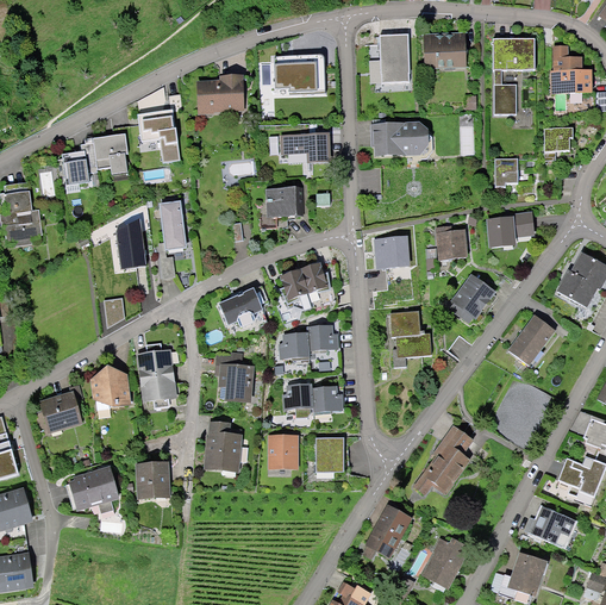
[(532,35),(491,33),(491,64),(491,80),(491,108),(512,108),(512,81),(499,80),(499,66),(532,64),(532,35)]
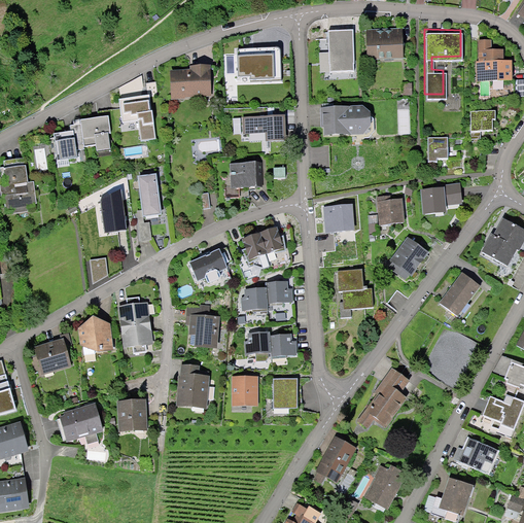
[(399,30),(364,31),(365,57),(400,56),(399,30)]
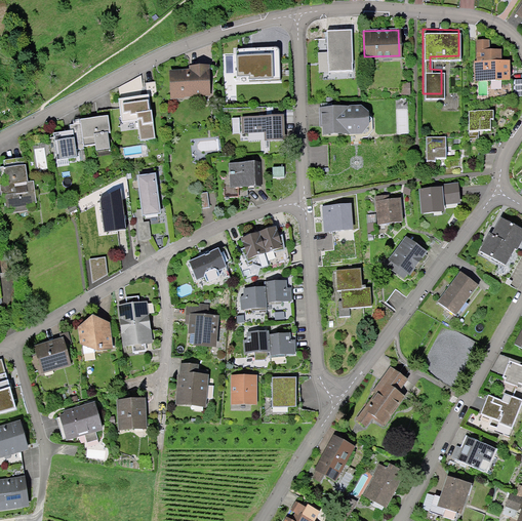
[(350,31),(327,31),(328,61),(350,61),(350,31)]
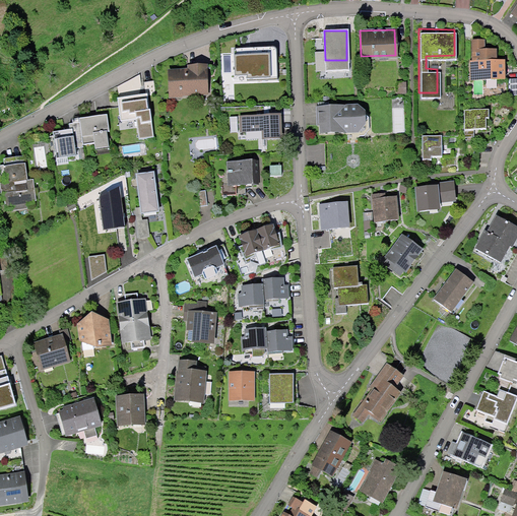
[(474,38),(473,76),(508,77),(508,62),(501,62),(501,49),(489,49),(489,39),(474,38)]
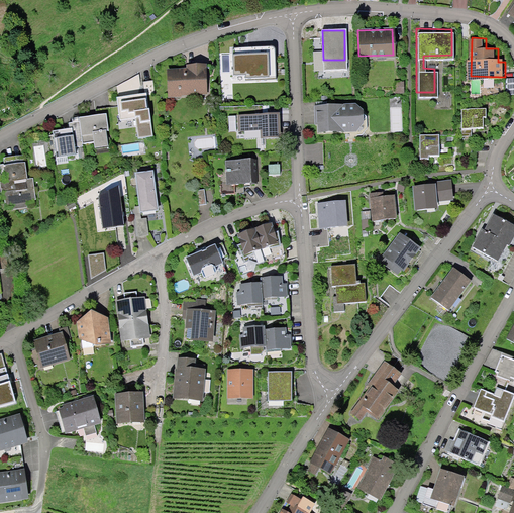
[(259,45),(230,45),(230,78),(278,79),(278,54),(259,53),(259,45)]
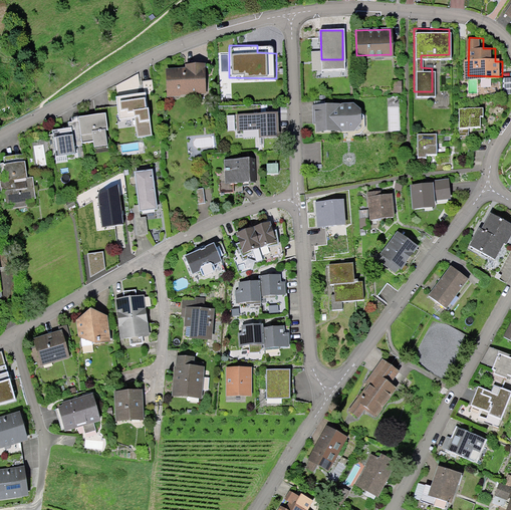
[(206,64),(167,67),(169,93),(208,91),(206,64)]
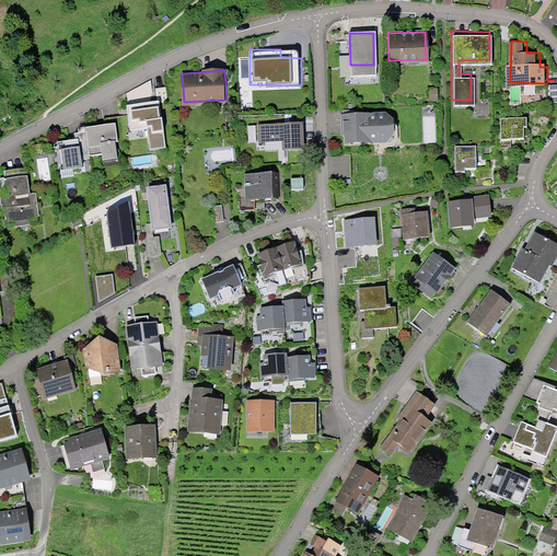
[(159,101),(126,106),(130,130),(143,128),(147,150),(167,147),(159,101)]
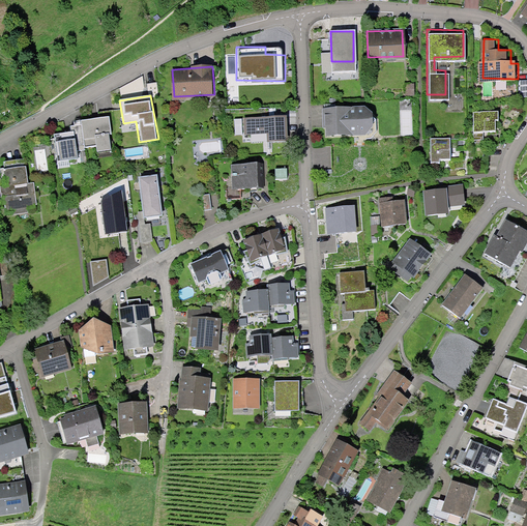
[(363,106),(322,108),(324,137),(367,137),(376,125),(377,114),(363,106)]
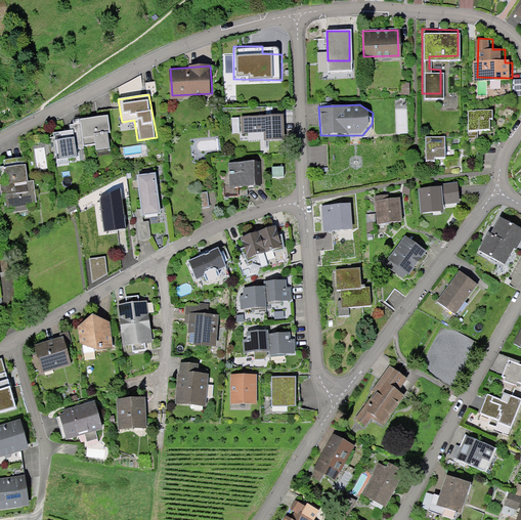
[(470,112),(471,131),(490,131),(490,119),(496,119),(495,111),(470,112)]
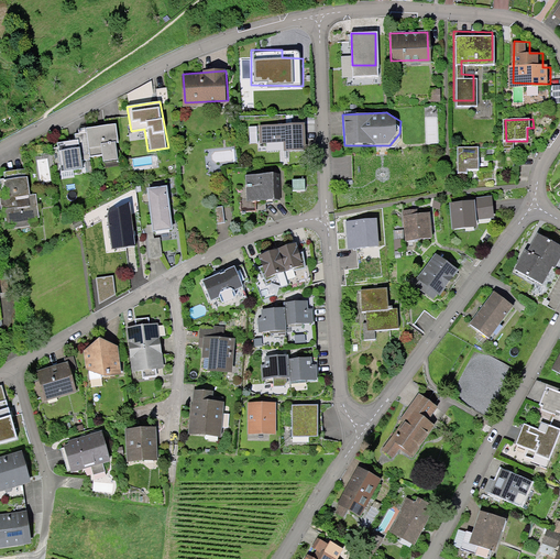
[(61,141),(64,171),(80,170),(79,159),(94,157),(94,152),(105,151),(106,161),(123,160),(120,122),(89,125),(89,130),(81,131),(83,139),(61,141)]
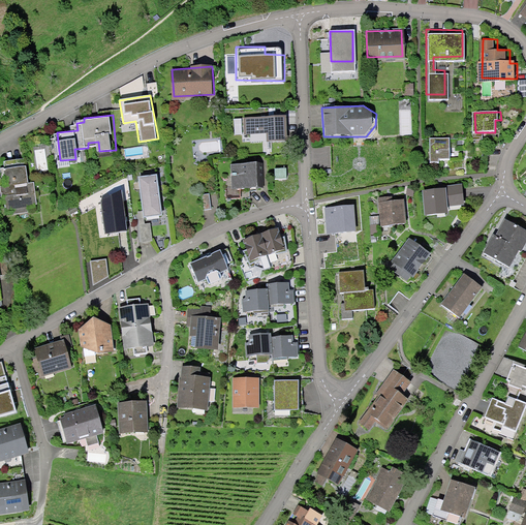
[(287,116),(243,116),(243,141),(287,141),(287,116)]
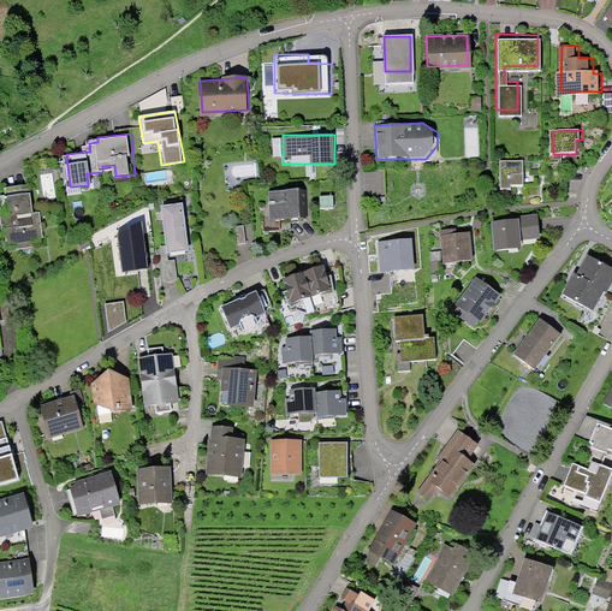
[(528,160),(501,161),(503,188),(529,187),(528,160)]
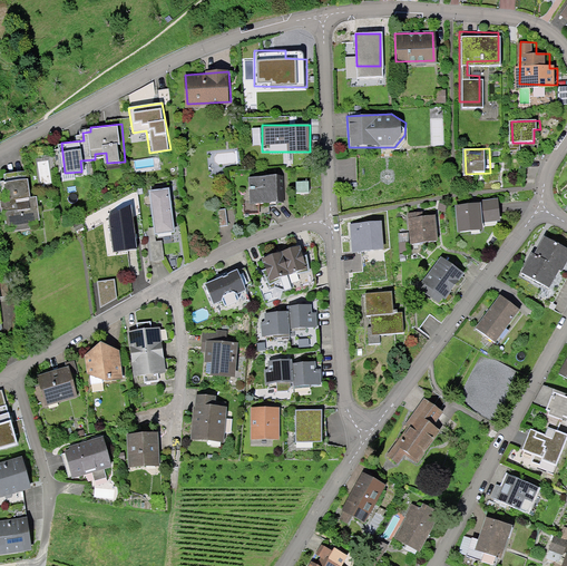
[(350,189),(402,189),(402,160),(350,160),(350,189)]
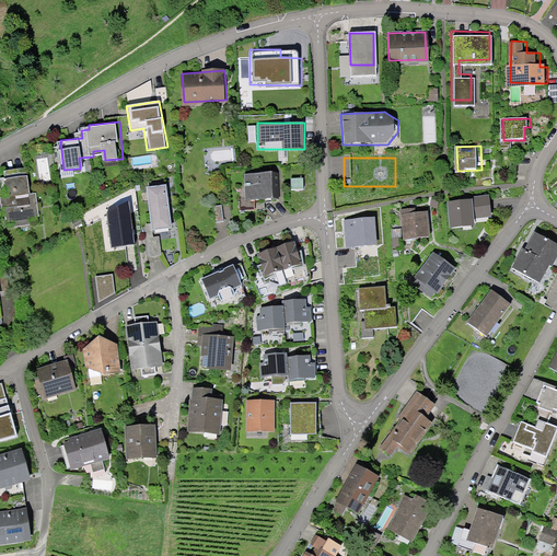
[(24,168),(1,171),(4,196),(0,196),(0,208),(4,208),(7,222),(37,218),(35,192),(27,193),(24,168)]
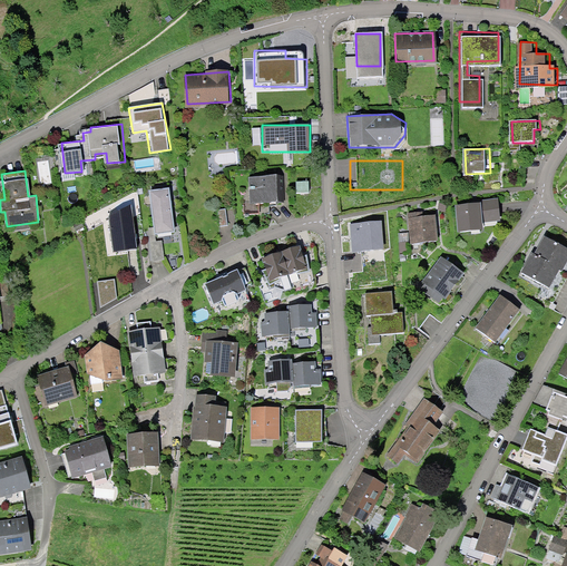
[(282,175),(246,175),(247,201),(282,199),(282,175)]
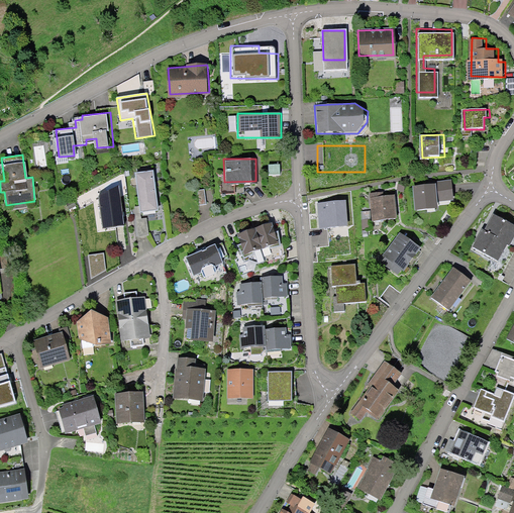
[(279,164),(269,165),(270,174),(280,173),(279,164)]
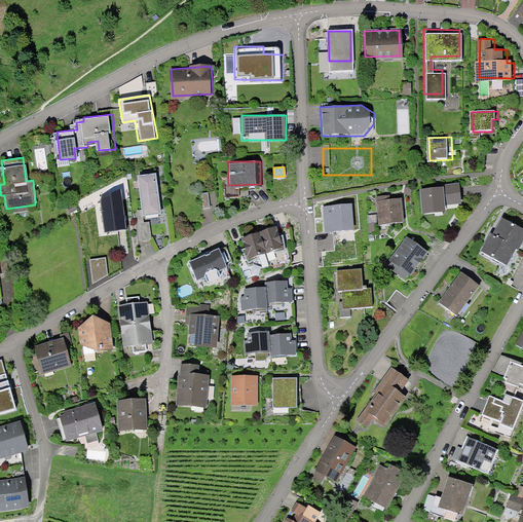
[(155,175),(138,177),(143,216),(160,213),(155,175)]
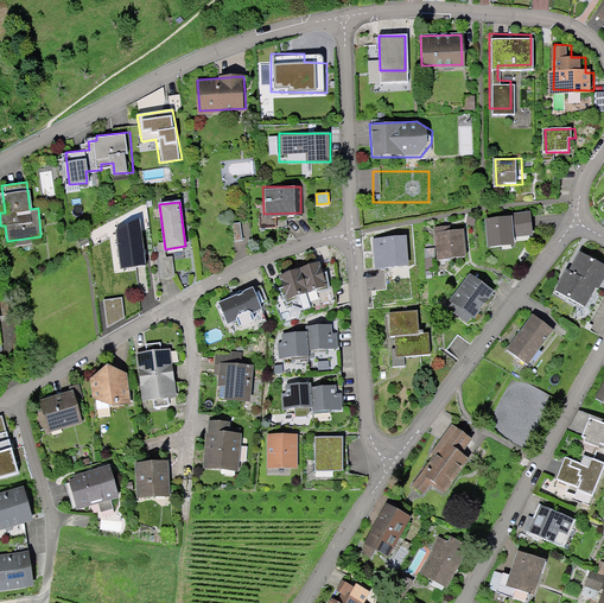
[(510,217),(489,220),(490,245),(516,242),(516,234),(535,233),(533,209),(509,211),(510,217)]
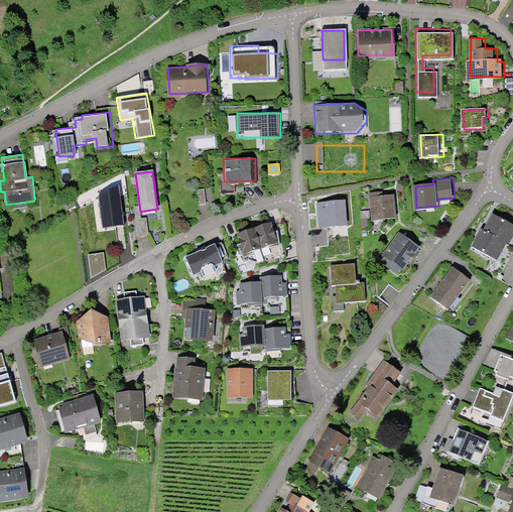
[(204,187),(196,188),(197,203),(205,203),(204,187)]
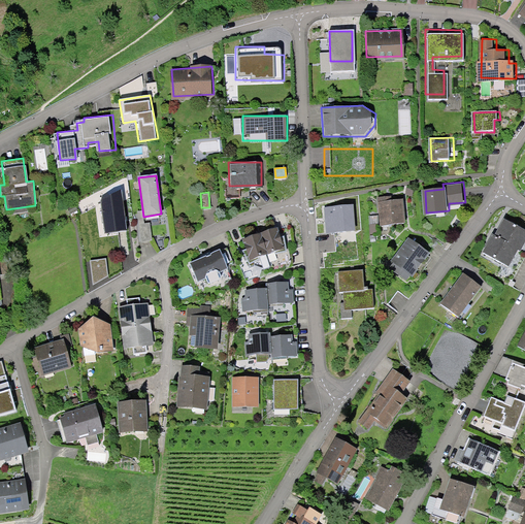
[(123,198),(95,200),(98,233),(126,230),(123,198)]
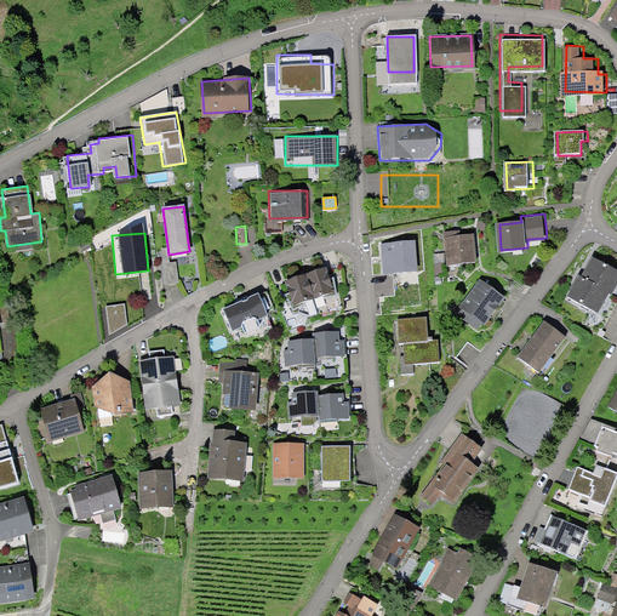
[(474,233),(443,237),(446,264),(476,262),(474,233)]
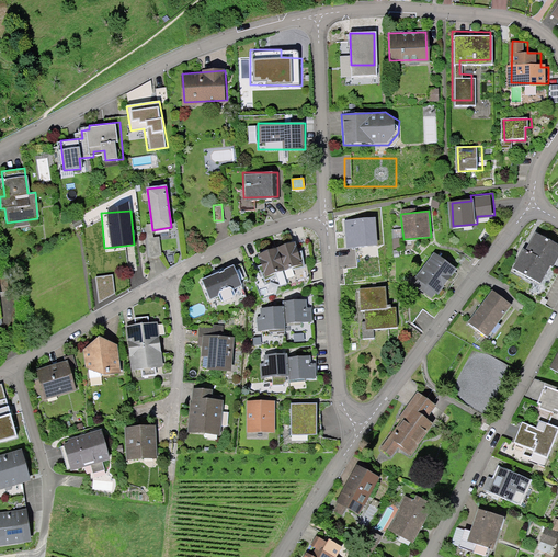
[(372,218),(346,222),(350,247),(375,243),(372,218)]
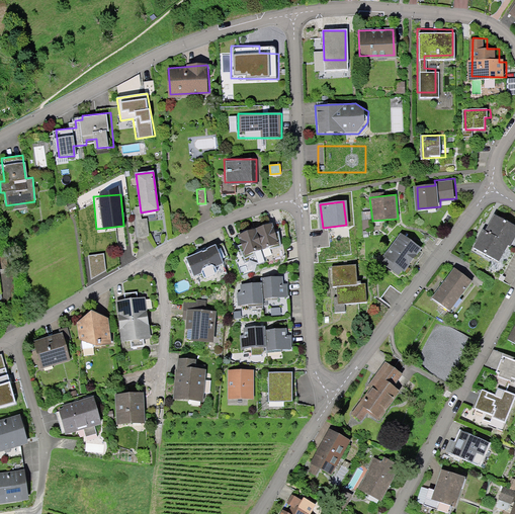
[(514,228),(514,223),(491,209),(483,226),(495,233),(494,234),(505,241),(507,242),(514,228)]
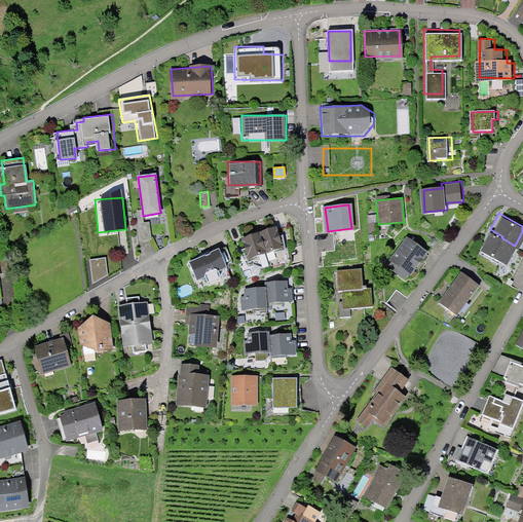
[(490,229),(488,228),(478,247),(503,261),(513,245),(501,237),(502,236),(490,229)]
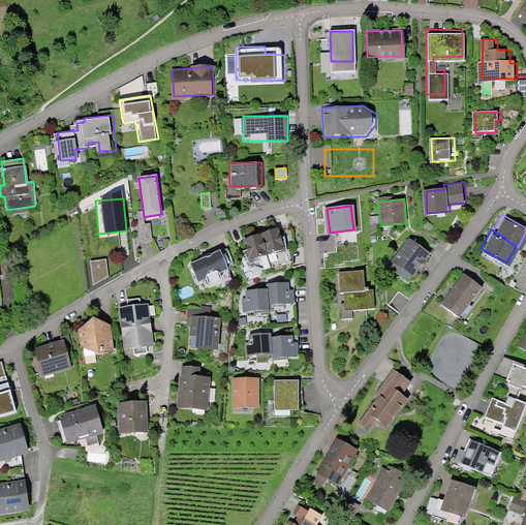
[(279,230),(245,241),(252,263),(285,252),(279,230)]
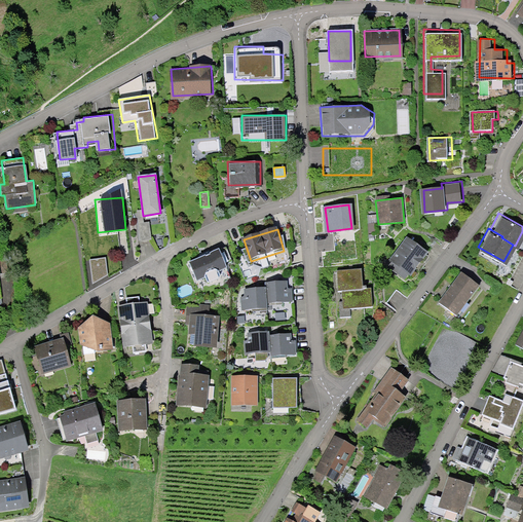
[(409,234),(387,260),(407,276),(428,251),(409,234)]
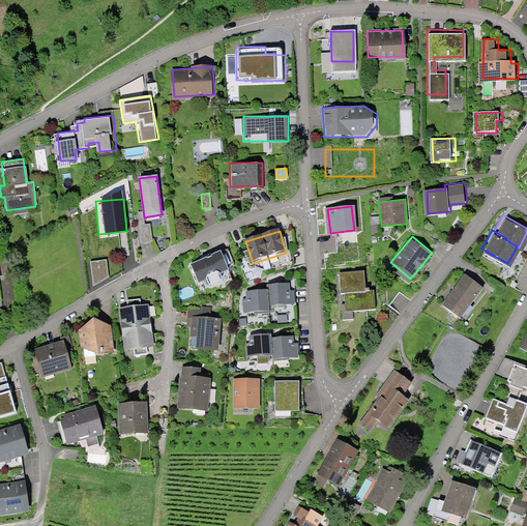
[(227,251),(191,265),(199,287),(236,272),(227,251)]
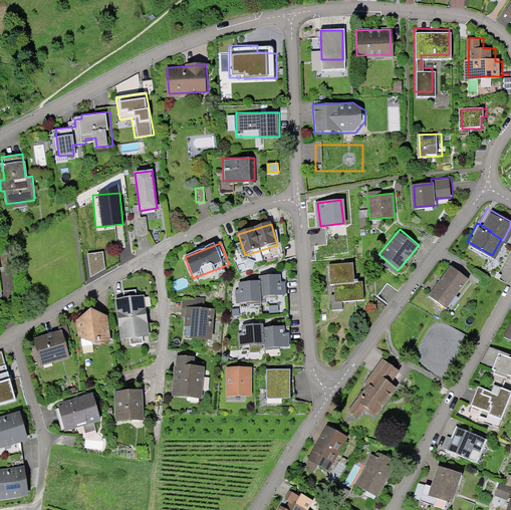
[(354,263),(330,264),(332,302),(365,301),(364,282),(355,283),(354,263)]
